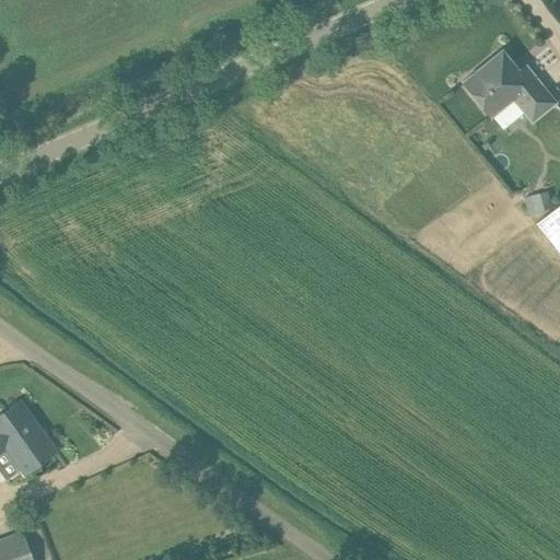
[(513,63),(501,50),(462,82),(490,117),(513,98),(532,123),(552,105),(533,82),(537,79),(525,65),(515,73),(510,67),(513,63)]
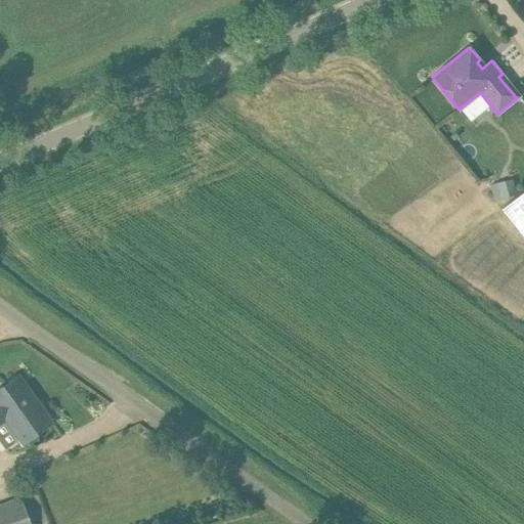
[(513,179),(496,183),(500,200),(517,195),(513,179)]
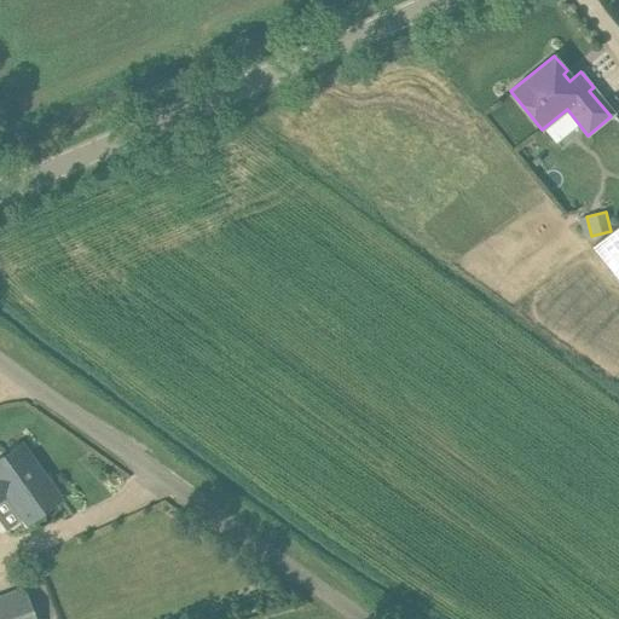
[(618,224),(593,246),(618,278),(618,224)]
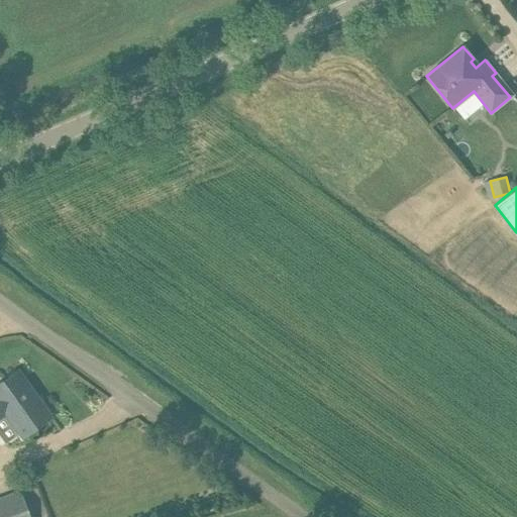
[(50,416),(18,371),(2,382),(5,386),(0,389),(0,416),(5,413),(22,437),(50,416)]
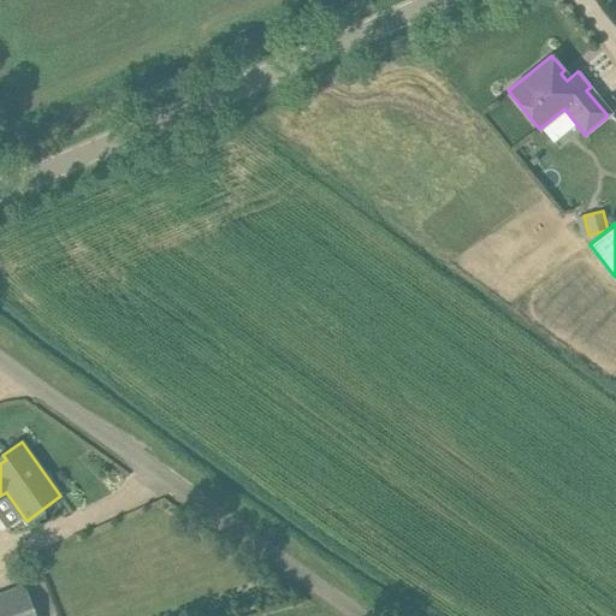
[(0,615),(35,615),(24,586),(0,594),(0,615)]
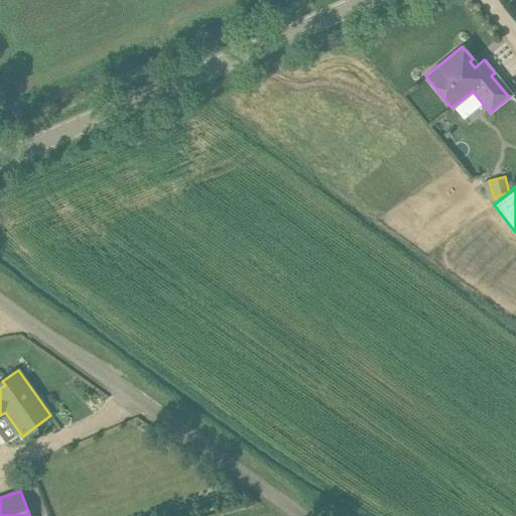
All buildings are outlined.
